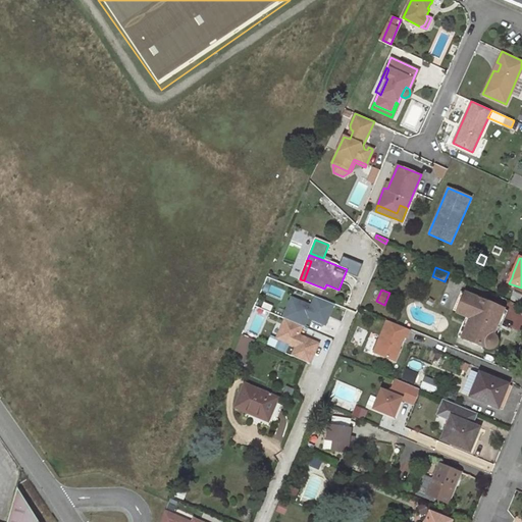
[(457,313),(466,317),(470,318),(467,326),(471,327),(466,341),(478,346),(487,350),(491,349),(496,346),(497,343),(497,340),(496,336),(493,334),(504,308),(465,293),(457,313)]
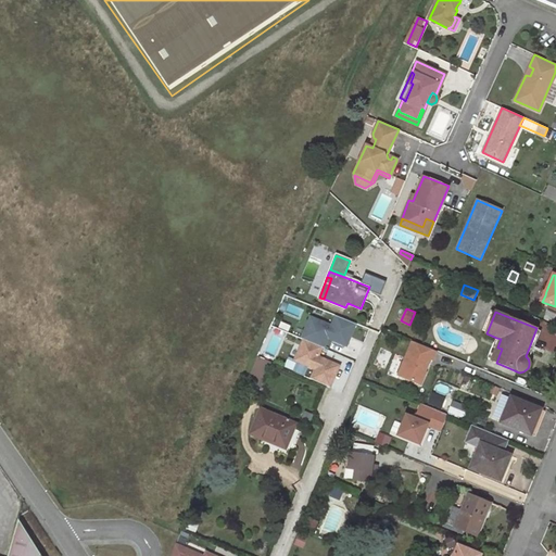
[(311,317),(302,338),(304,339),(323,346),(324,348),(328,338),(346,345),(356,324),(337,316),(332,327),(311,317)]
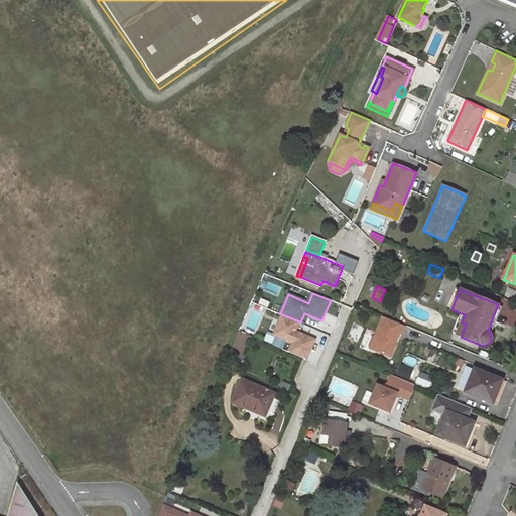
[(453,333),(461,337),(466,324),(462,323),(465,314),(461,313),(453,333)]
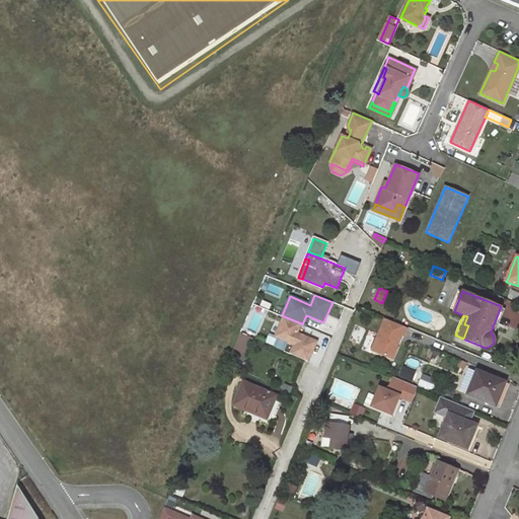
[(301,323),(284,316),(276,336),(295,344),(291,354),(307,361),(316,341),(297,332),(301,323)]
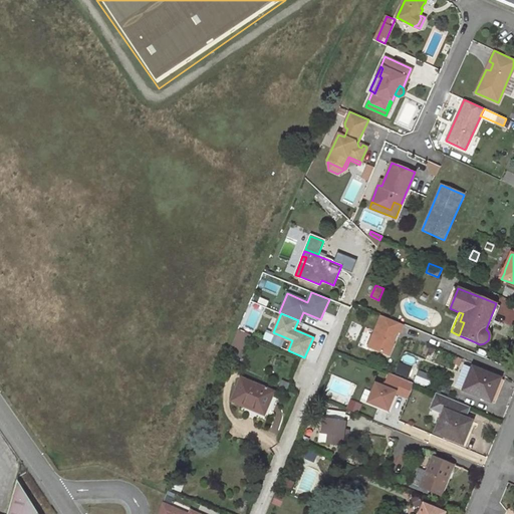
[(404,324),(381,315),(368,346),(389,354),(399,331),(401,332),(404,324)]
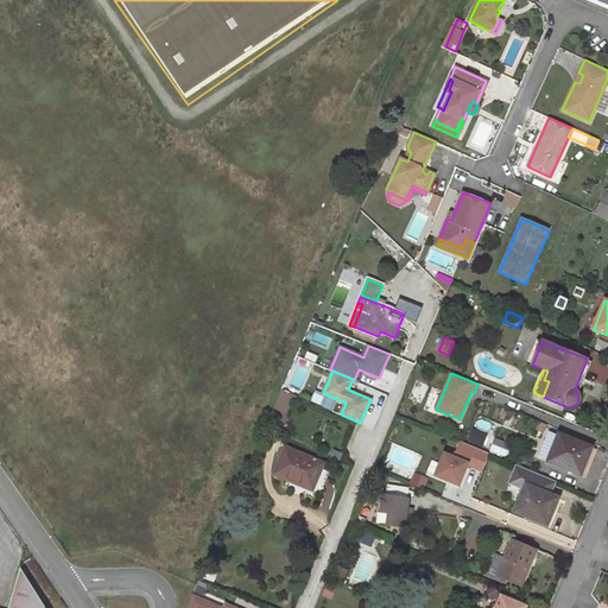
[(428,387),(417,382),(410,398),(420,403),(428,387)]
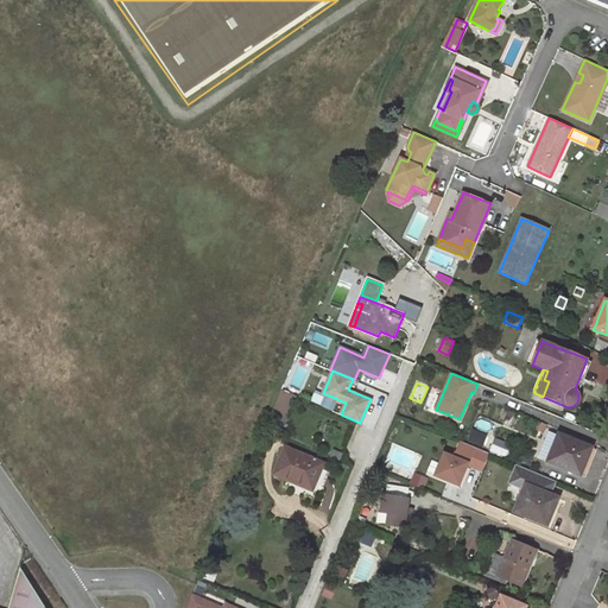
[(297,396),(282,388),(279,396),(280,397),(268,422),(277,424),(287,400),(295,404),(297,396)]
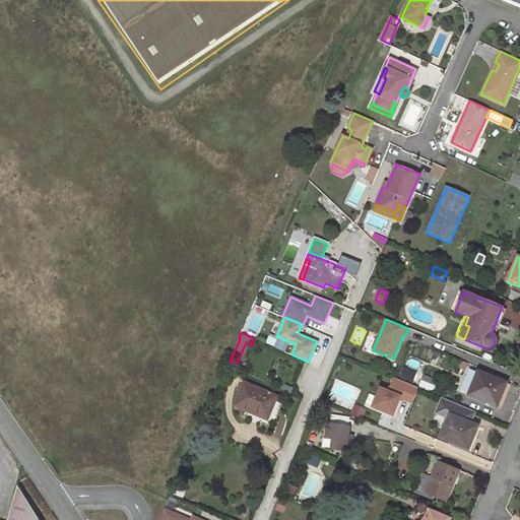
[(406,369),(403,377),(414,381),(417,373),(406,369)]
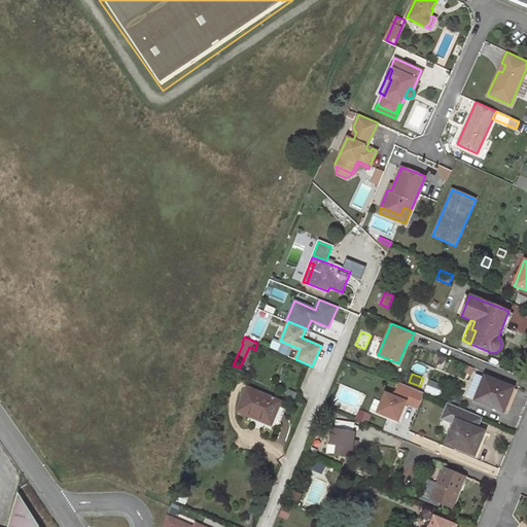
[(484,380),(476,376),(468,395),(476,398),(484,380)]
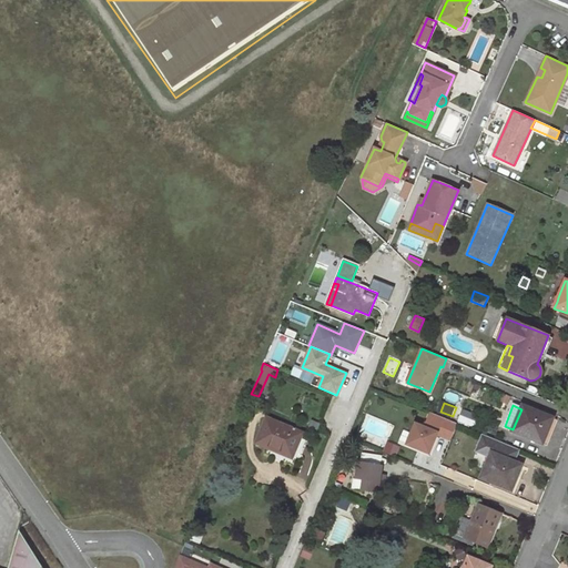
[(523,407),(521,409),(513,429),(513,432),(543,444),(553,419),(523,407)]
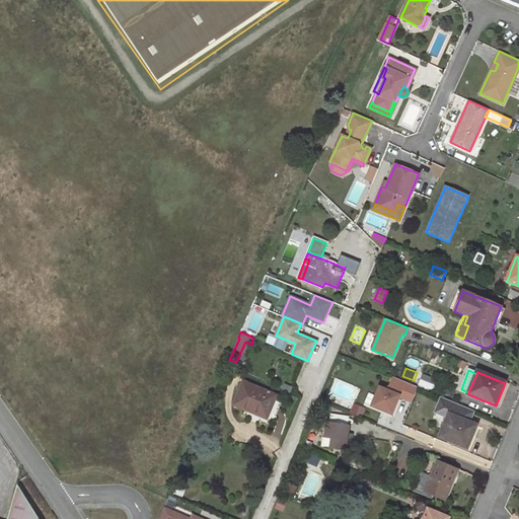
[(412,400),(418,386),(393,376),(390,385),(386,387),(385,389),(380,387),(372,405),(391,414),(399,395),(412,400)]
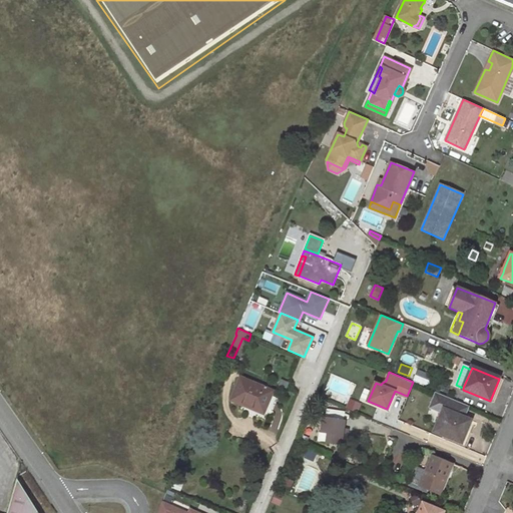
[(273,391),(241,379),(231,400),(242,405),(244,401),(265,410),(273,391)]
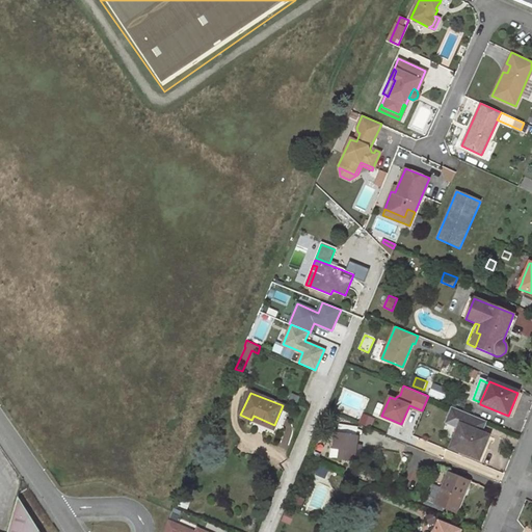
[(486,420),(453,406),(447,423),(458,427),(450,448),(479,460),(488,436),(480,433),(486,420)]
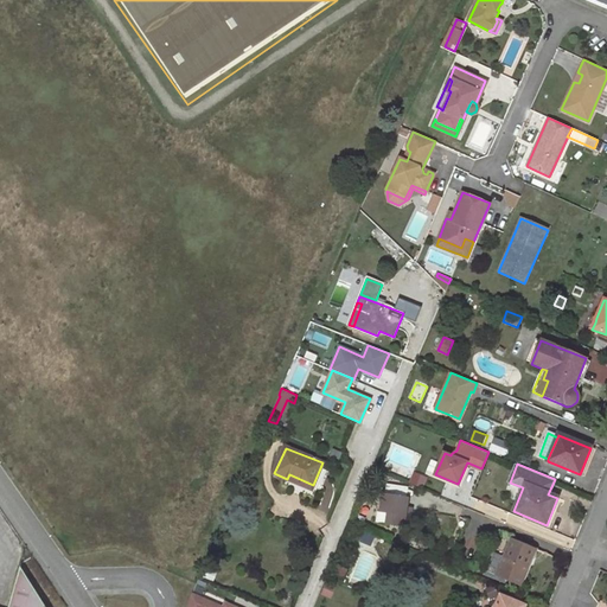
[(414,473),(410,481),(421,486),(425,478),(414,473)]
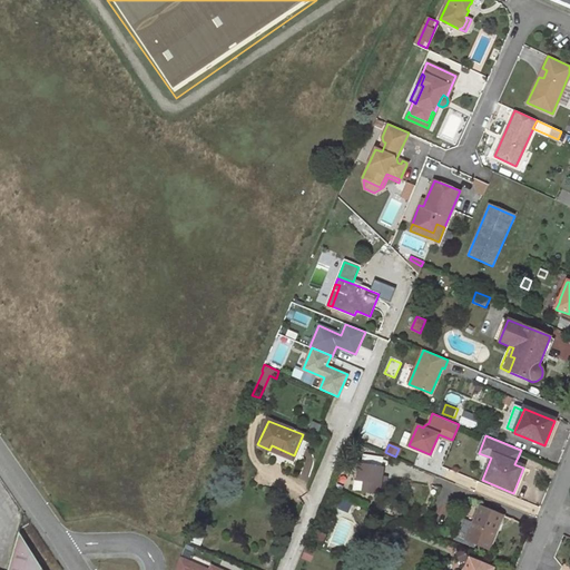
[(383,469),(359,465),(356,481),(364,482),(362,492),(383,495),(385,484),(381,484),(382,478),(383,469)]
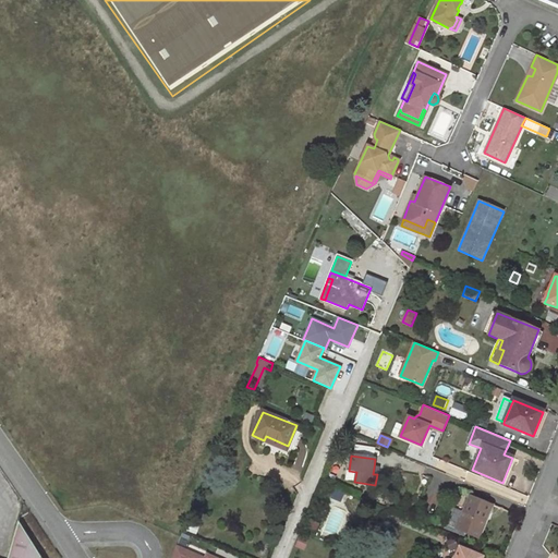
[(490,506),(470,496),(463,512),(458,524),(449,520),(448,520),(446,525),(464,532),(477,537),(485,519),(483,519),(485,513),(487,513),(490,506)]
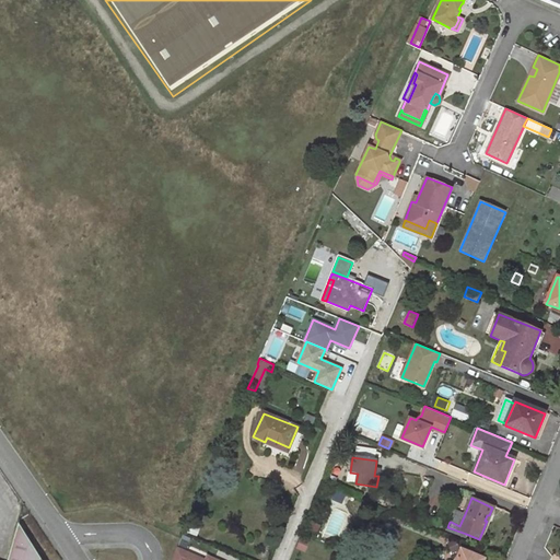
[(450,522),(451,522),(456,510),(457,506),(443,500),(436,516),(450,522)]
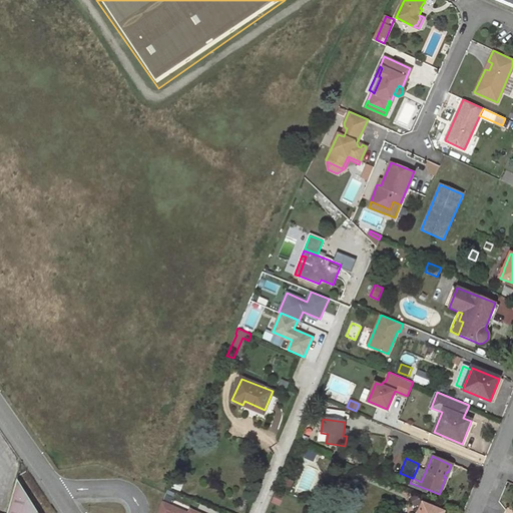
[(421,482),(426,471),(418,467),(413,478),(421,482)]
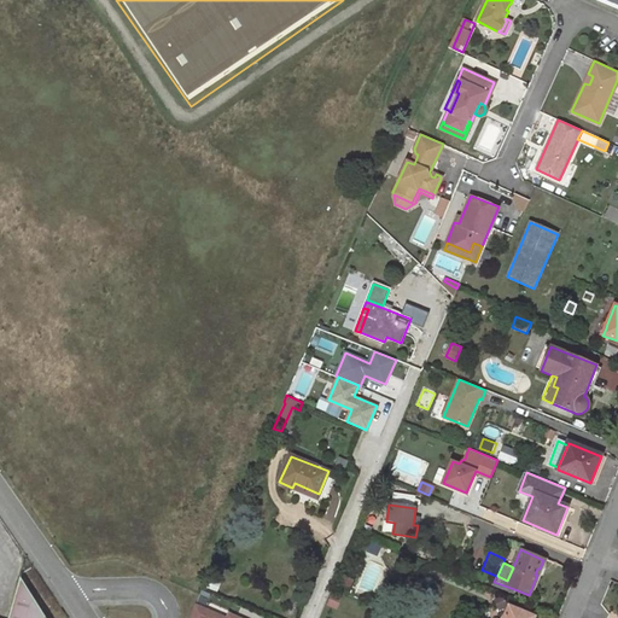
[(354,579),(343,576),(339,583),(350,588),(354,579)]
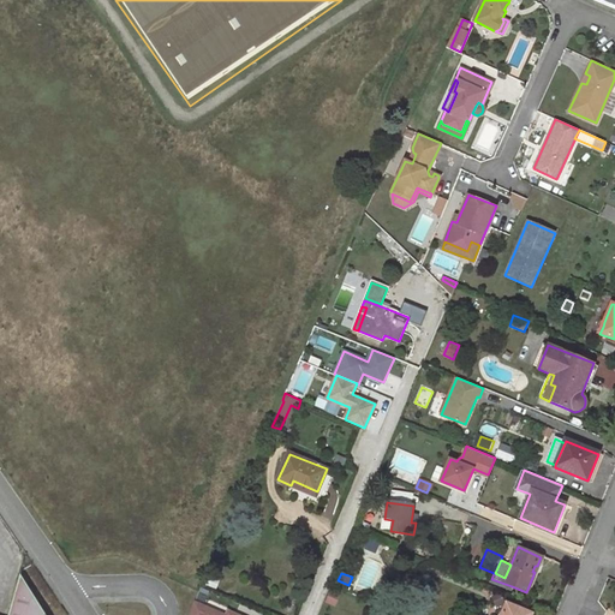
[(46,614),(21,575),(10,614),(46,614)]
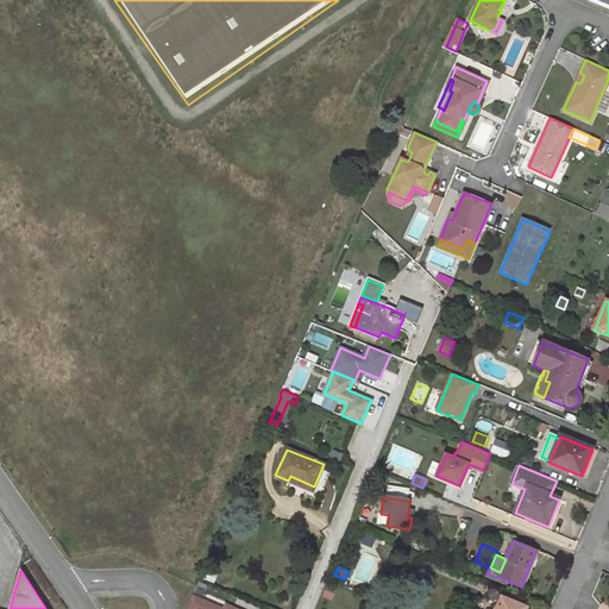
[(507,581),(487,573),(484,576),(506,584),(507,581)]
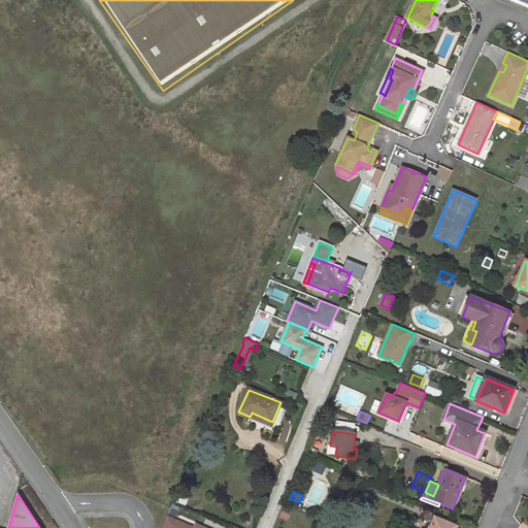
[(194,527),(189,527),(166,518),(161,527),(200,527),(195,526),(194,527)]
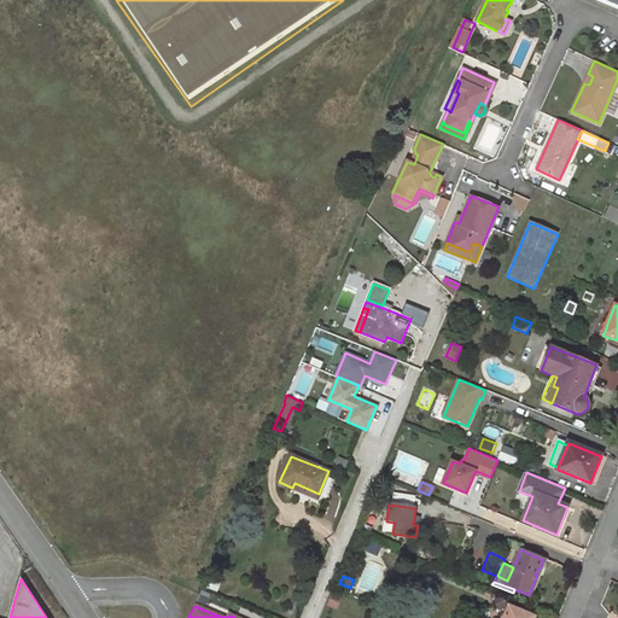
[(509,607),(505,617),(534,617),(535,617),(509,607)]
